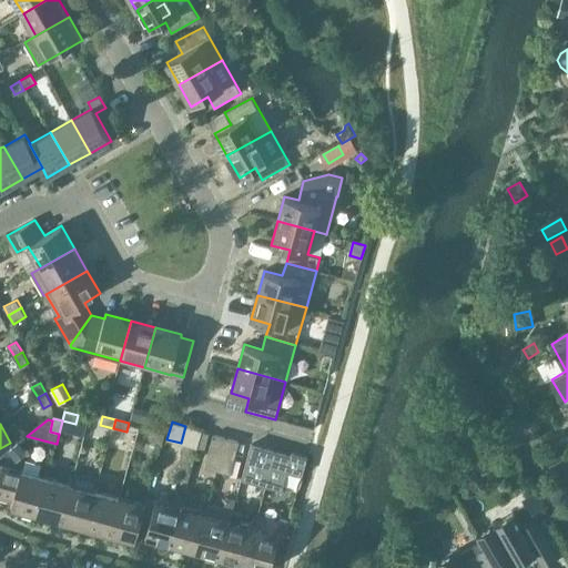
[(165,435),(152,430),(150,439),(162,444),(165,435)]
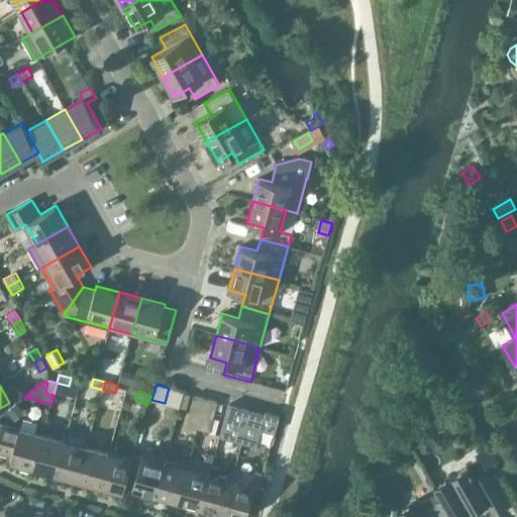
[(185,394),(181,407),(187,408),(191,395),(185,394)]
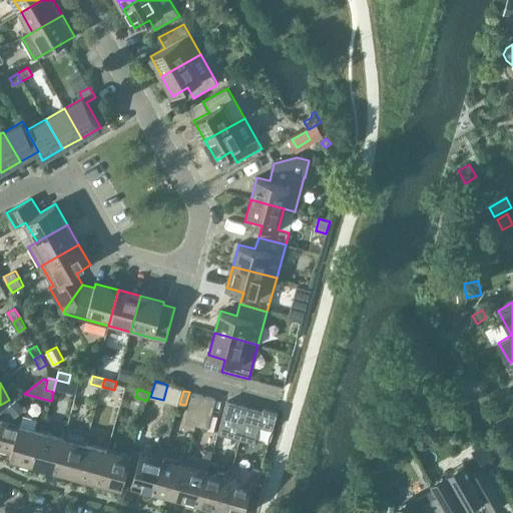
[(196,425),(204,396),(193,393),(185,422),(196,425)]
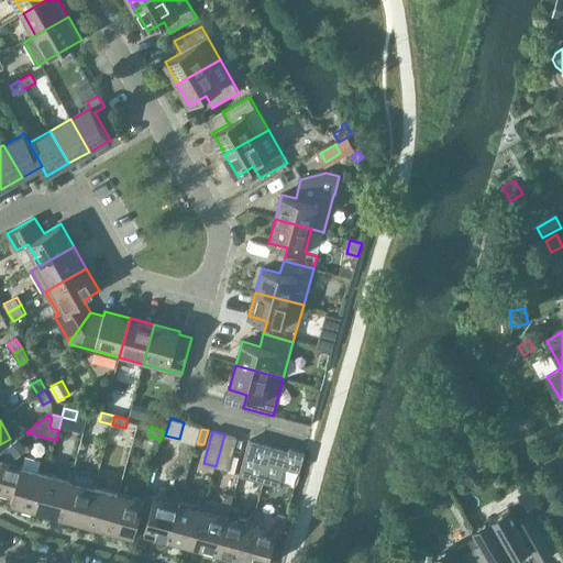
[(224,434),(216,466),(229,470),(233,454),(238,438),(224,434)]
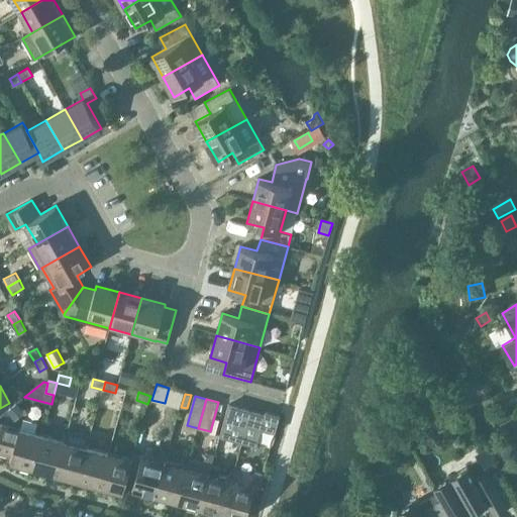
[(9,403),(0,408),(0,416),(11,407),(9,403)]
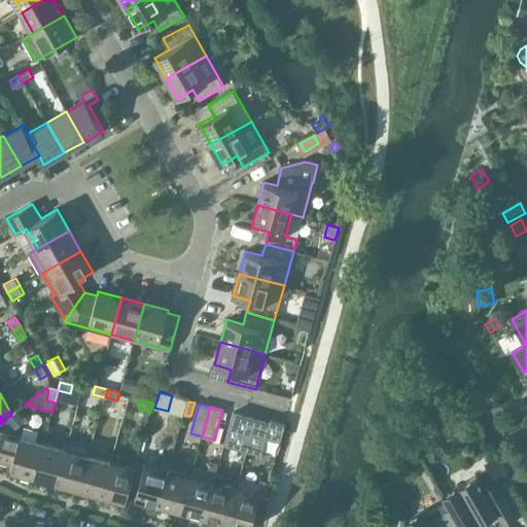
[(16,412),(8,419),(15,428),(25,421),(16,412)]
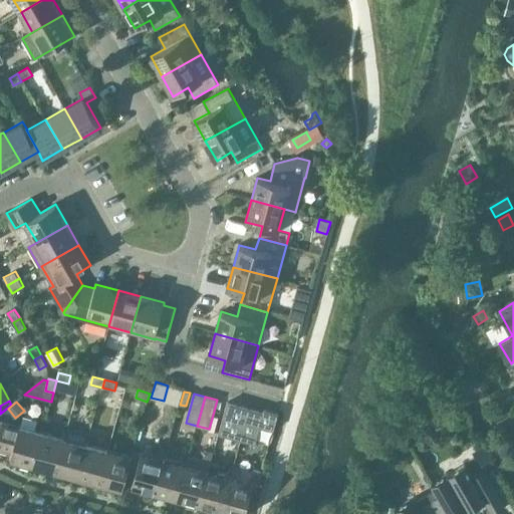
[(242,438),(250,409),(228,403),(220,432),(242,438)]
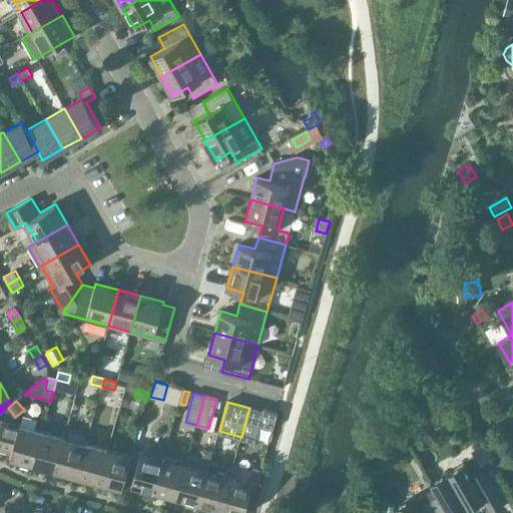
[(498,407),(489,412),(494,419),(502,414),(498,407)]
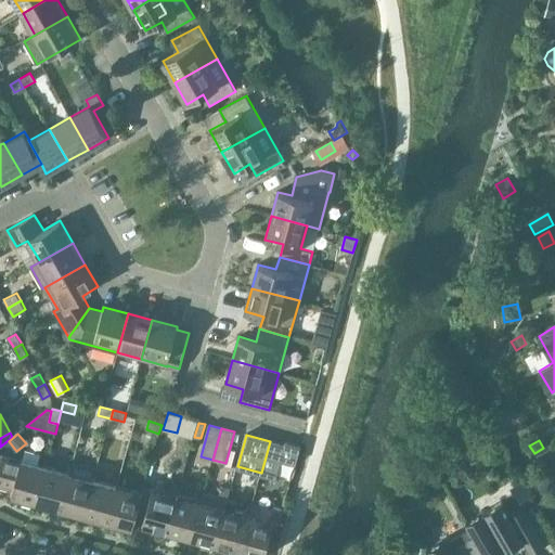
[(270,441),(261,473),(274,477),(279,463),(295,468),(301,446),(289,442),(288,442),(284,446),(270,441)]
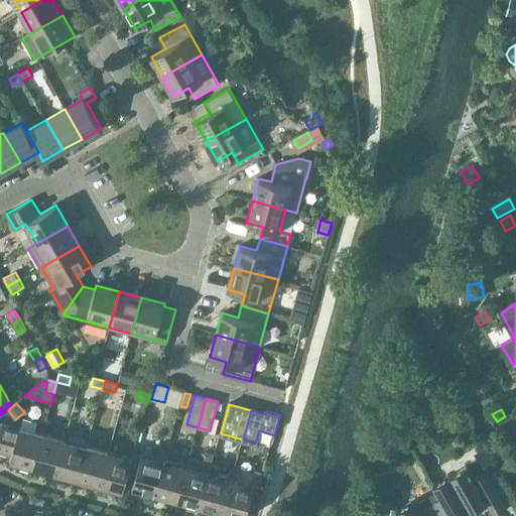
[(210,430),(210,432),(217,434),(221,417),(214,416),(210,430)]
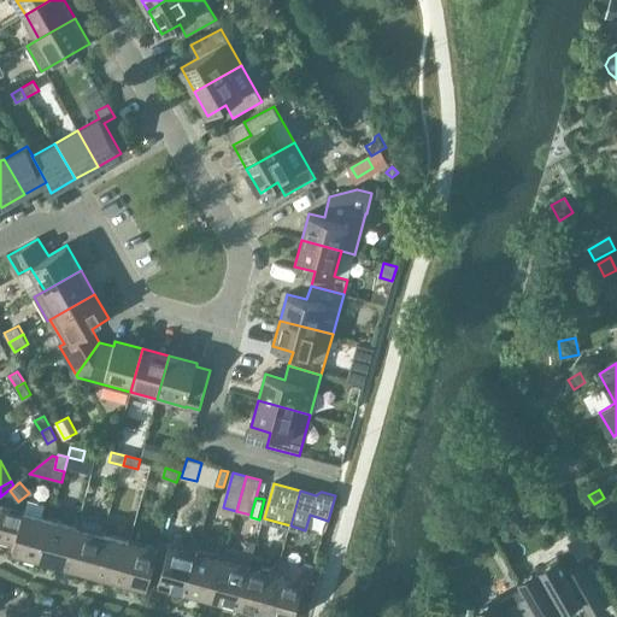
[(612,498),(597,506),(605,521),(612,517),(616,505),(612,498)]
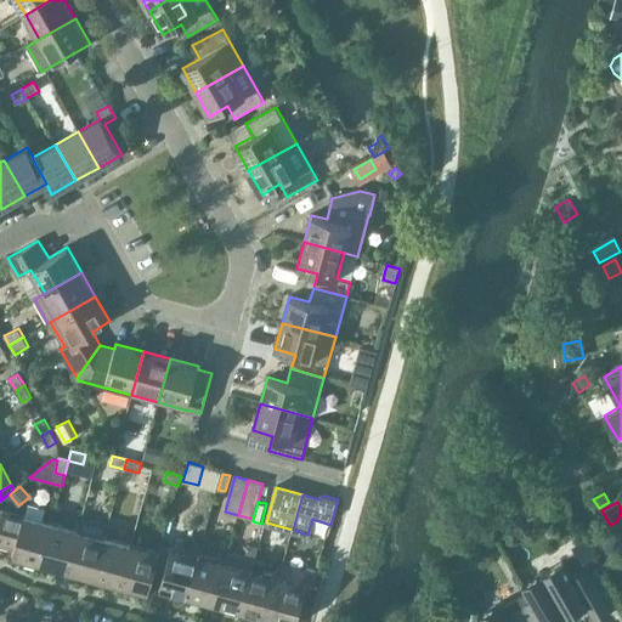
[(12,555),(40,563),(51,522),(4,509),(0,521),(0,543),(15,548),(12,555)]
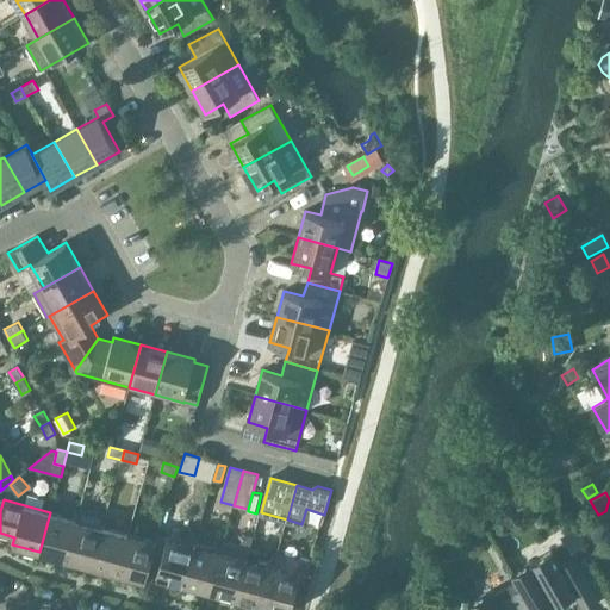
[(80,509),(76,520),(66,559),(92,566),(103,527),(106,516),(80,509)]
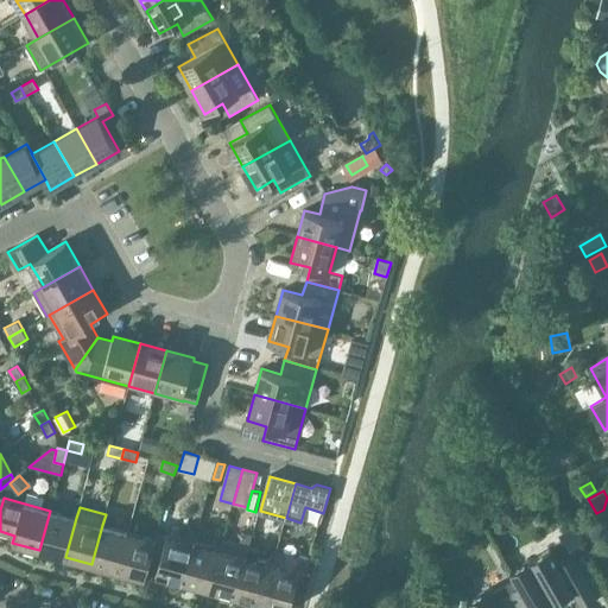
[(65,557),(76,518),(50,511),(39,550),(65,557)]
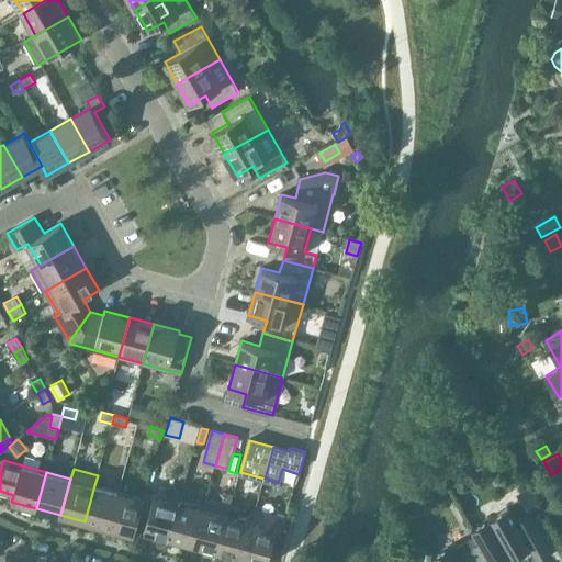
[(94,485),(85,521),(109,528),(119,492),(94,485)]
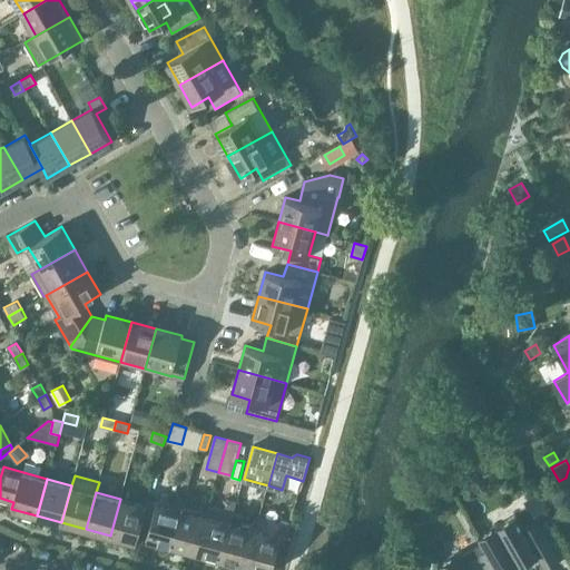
[(536,493),(528,498),(537,514),(544,510),(536,493)]
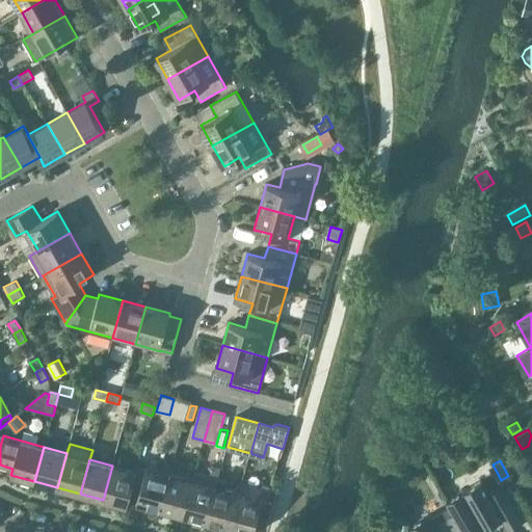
[(112,466),(103,500),(127,506),(132,488),(136,472),(112,466)]
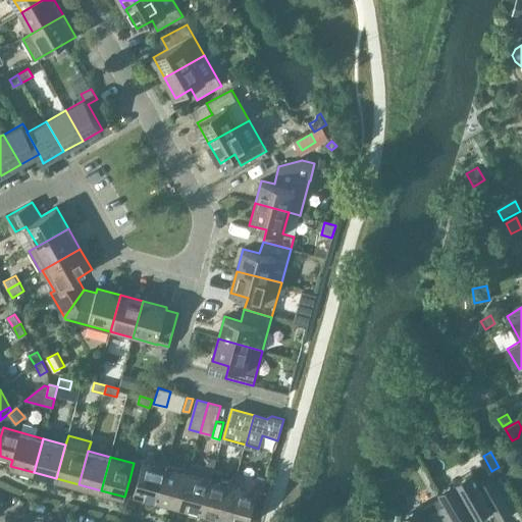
[(134,463),(129,479),(138,481),(144,459),(136,457),(134,463)]
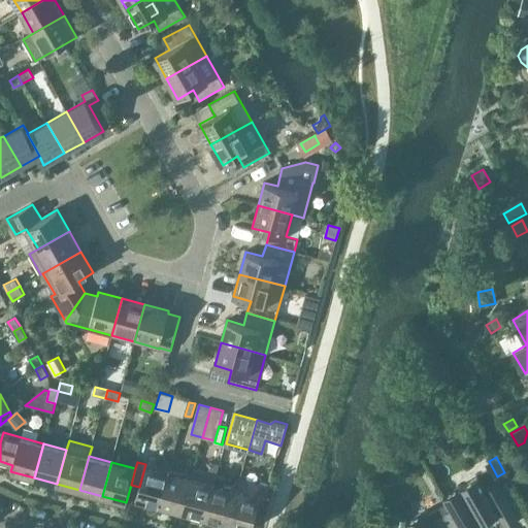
[(191,476),(192,476),(183,512),(205,518),(217,475),(220,465),(210,462),(207,473),(193,469),(191,476)]
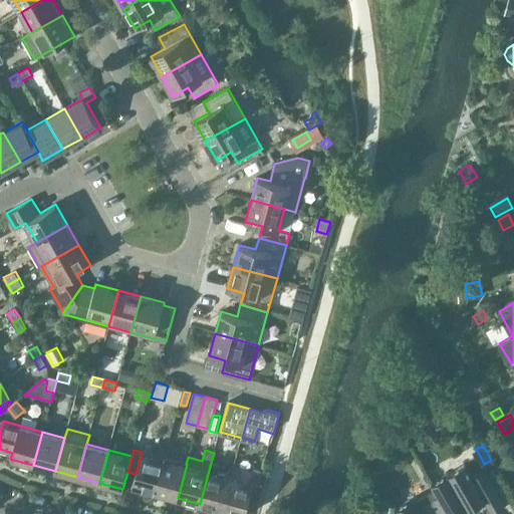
[(156,492),(165,458),(142,452),(136,474),(133,486),(156,492)]
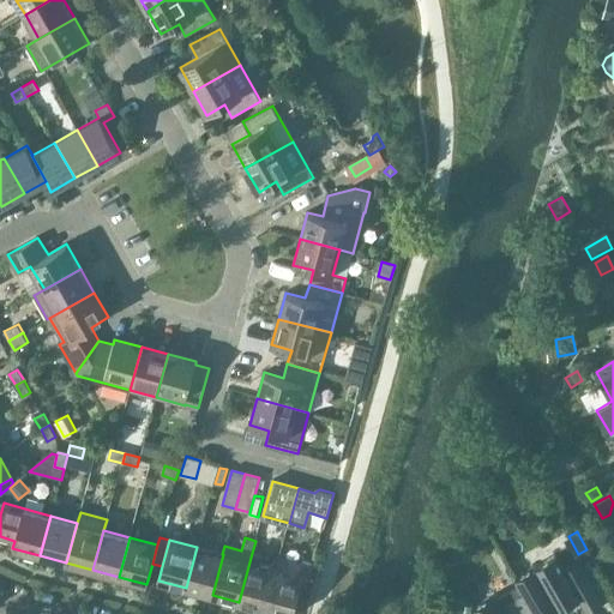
[(212,595),(223,554),(222,554),(197,547),(186,588),(212,595)]
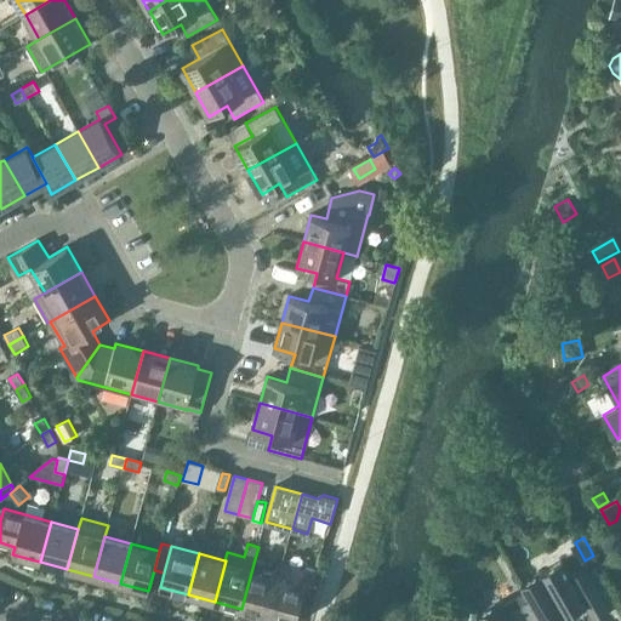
[(463,557),(454,562),(460,573),(468,568),(463,557)]
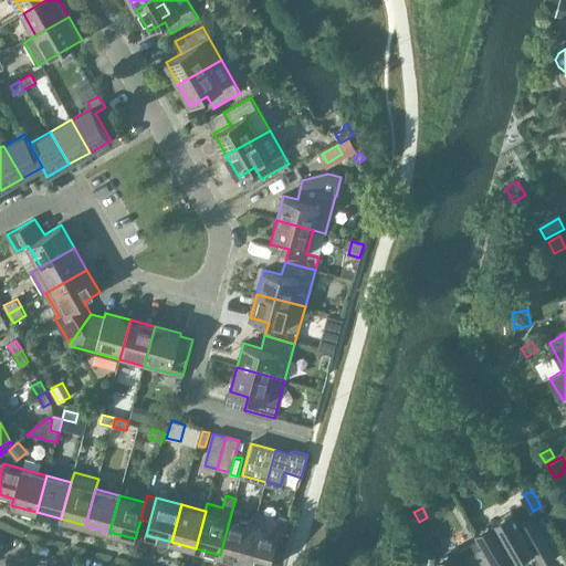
[(242,513),(232,510),(220,555),(244,562),(254,524),(240,521),(242,513)]
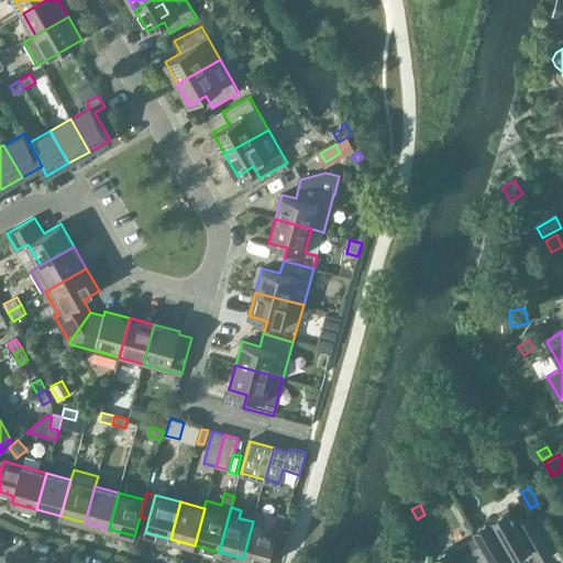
[(494,562),(505,562),(518,556),(516,554),(530,545),(540,562),(553,554),(530,515),(517,521),(509,508),(474,528),(478,537),(482,542),(483,542),(494,562)]
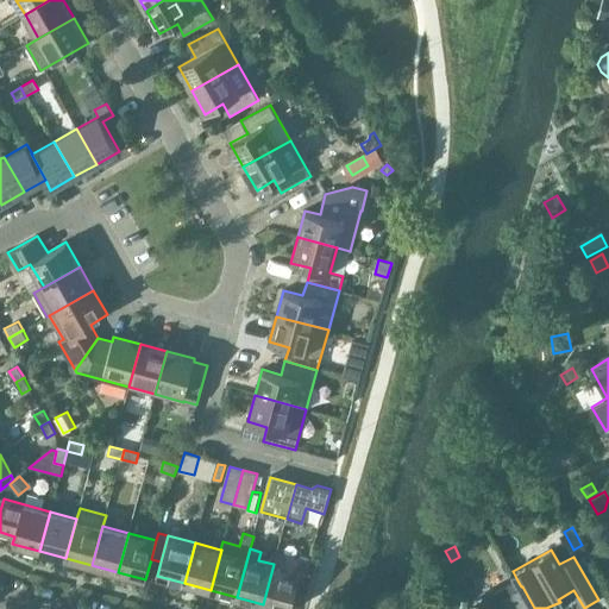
[(274,564),(263,604),(280,608),(290,608),(299,581),(305,583),(309,564),(300,562),(296,570),(274,564)]
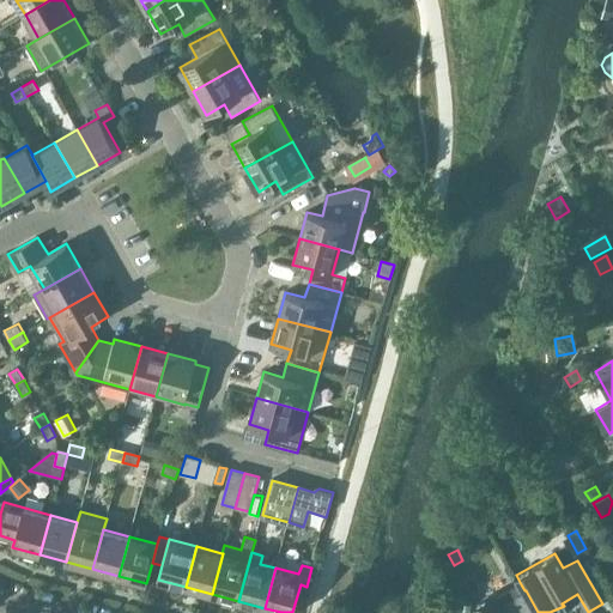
[(538,612),(526,590),(525,590),(521,584),(498,598),(496,593),(472,606),(475,612),(538,612)]
